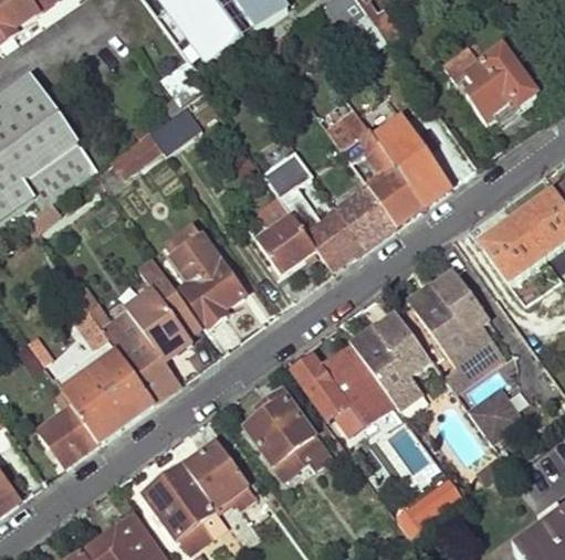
[(0,39),(16,29),(11,23),(43,0),(0,0),(0,39)]
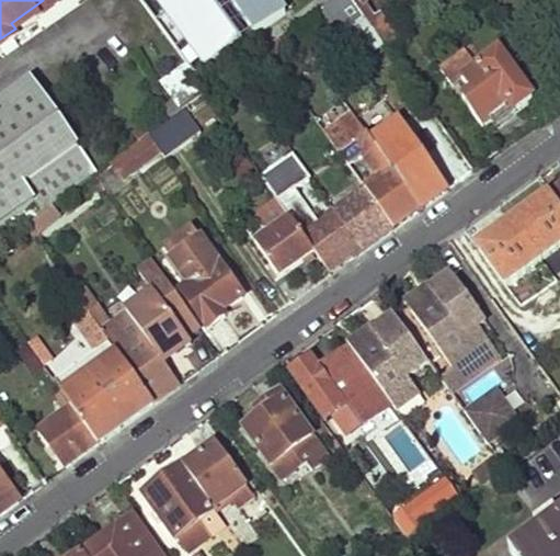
[(145,0),(185,57),(195,70),(292,0),(145,0)]
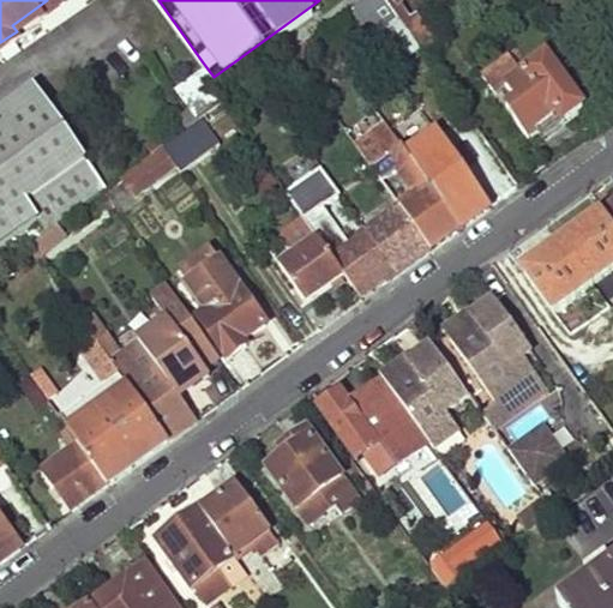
[(353,0),(338,11),(360,38),(398,10),(391,0),(353,0)]
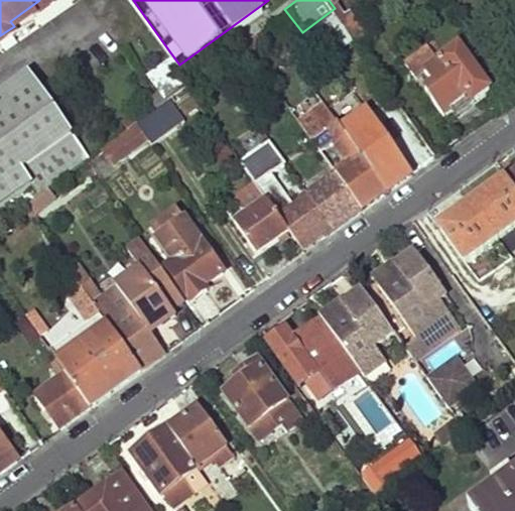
[(329,0),(335,8),(349,28),(355,22),(339,0),(329,0)]
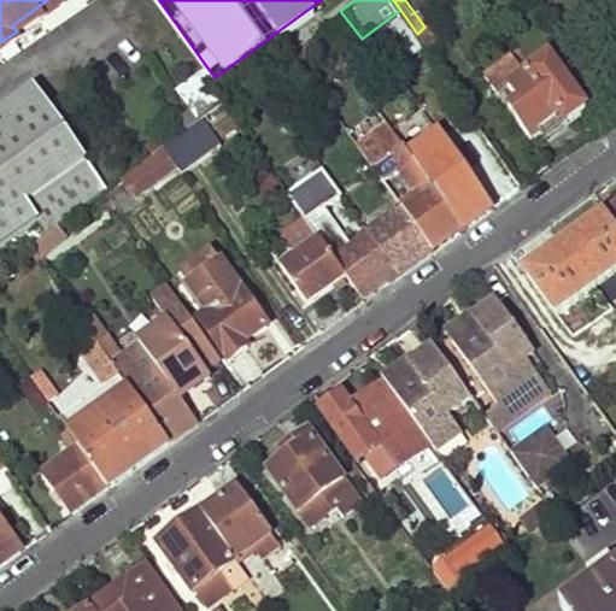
[(424,27),(417,34),(426,46),(433,40),(424,27)]
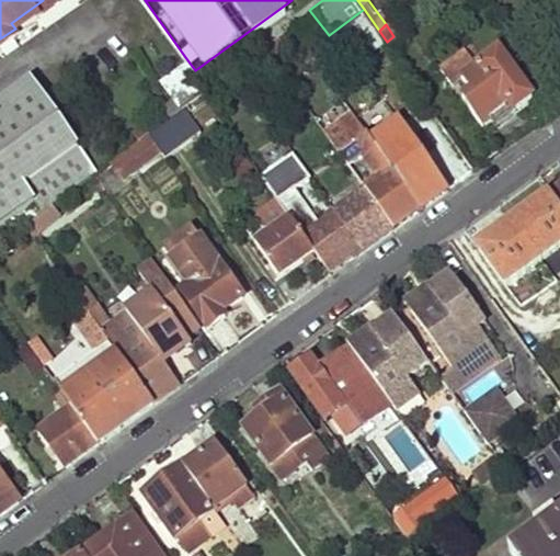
[(500,43),(464,69),(475,86),(463,94),(481,122),(510,102),(514,109),(533,95),(545,114),(559,102),(559,92),(526,46),(521,50),(506,30),(495,38),(500,43)]
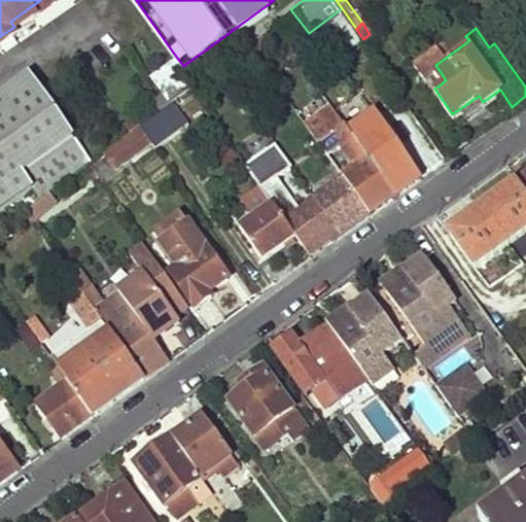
[(194,80),(183,66),(174,54),(150,71),(163,89),(170,98),(174,95),(194,80)]
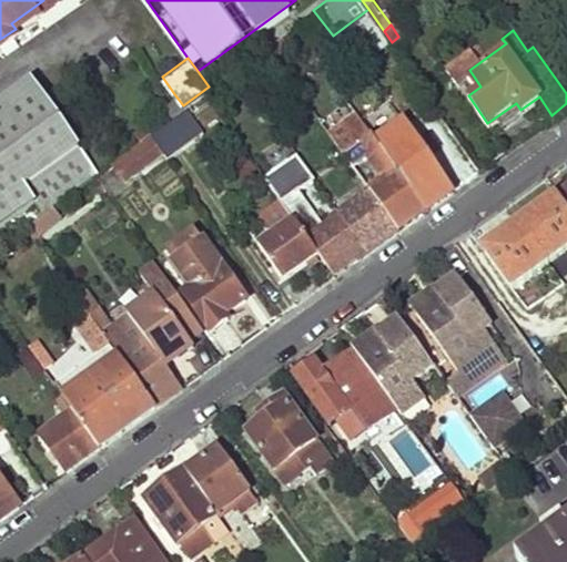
[(97,170),(26,72),(0,90),(0,218),(33,194),(43,208),(93,172),(97,170)]
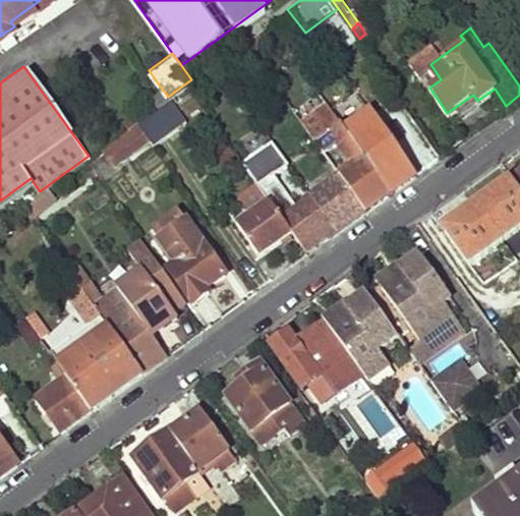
[(308,72),(284,92),(329,155),(339,148),(350,163),(339,170),(365,208),(391,188),(339,116),(308,72)]
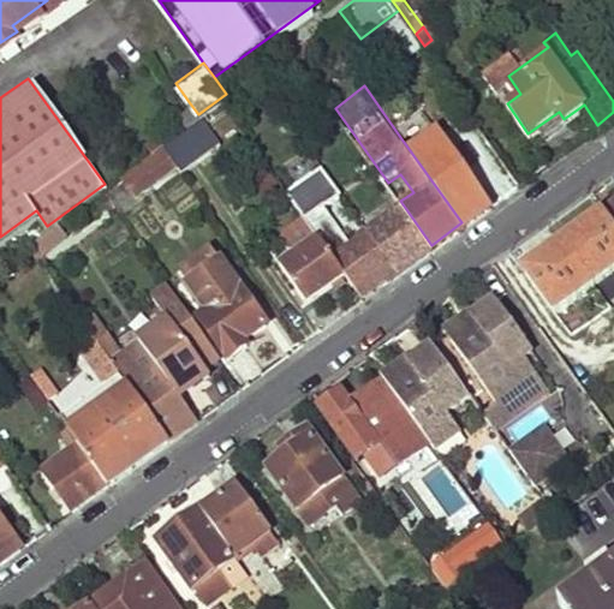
[(198,114),(190,103),(171,115),(180,129),(198,114)]
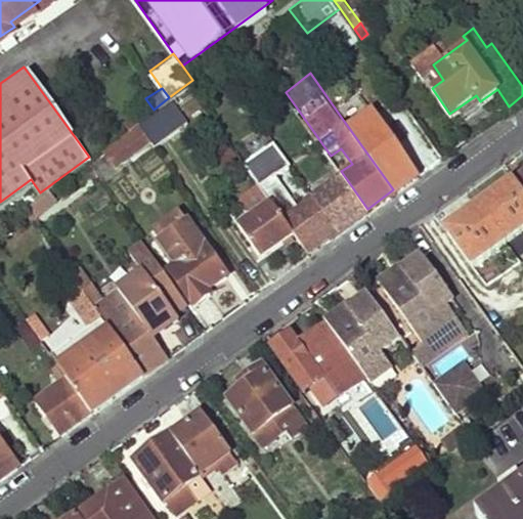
[(190,117),(173,94),(169,97),(154,110),(139,120),(141,122),(153,140),(155,142),(190,117)]
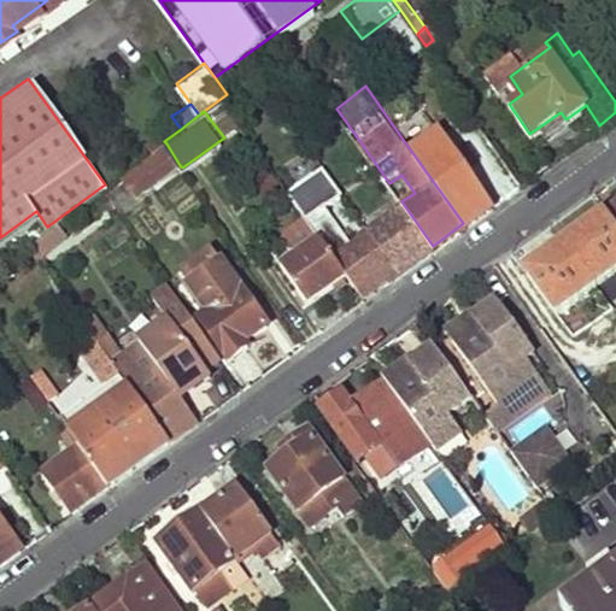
[(429,117),(402,137),(463,223),(492,203),(429,117)]
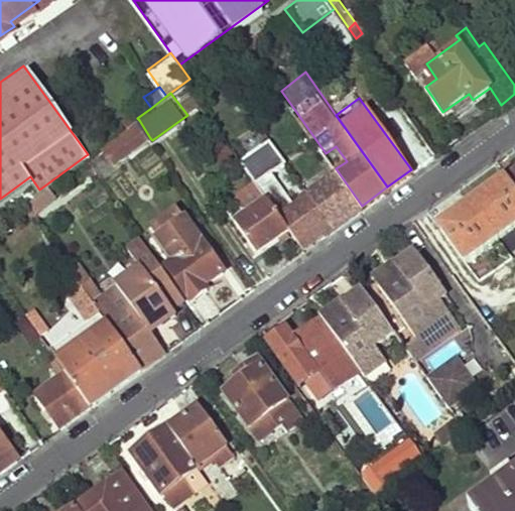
[(139,120),(104,146),(116,161),(150,138),(139,120)]
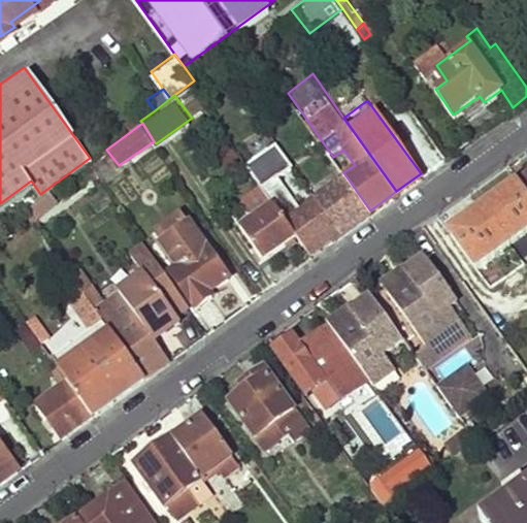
[(343,172),(315,194),(341,231),(370,210),(343,172)]
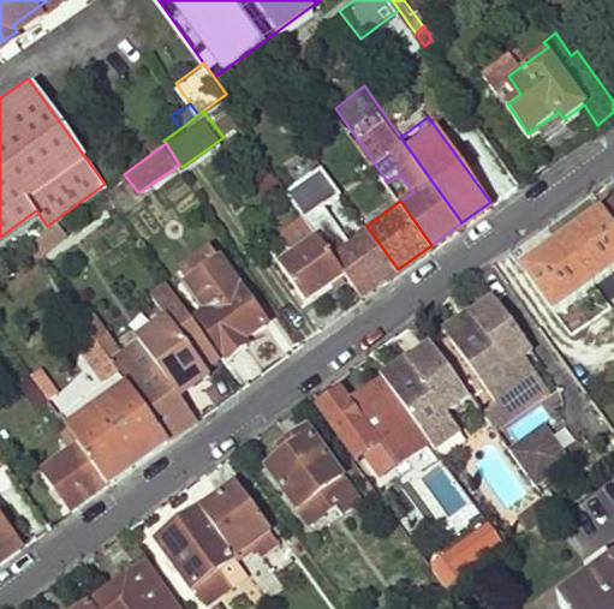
[(323,203),(307,215),(317,231),(345,269),(362,293),(387,274),(388,276),(398,269),(367,226),(349,239),(323,203)]
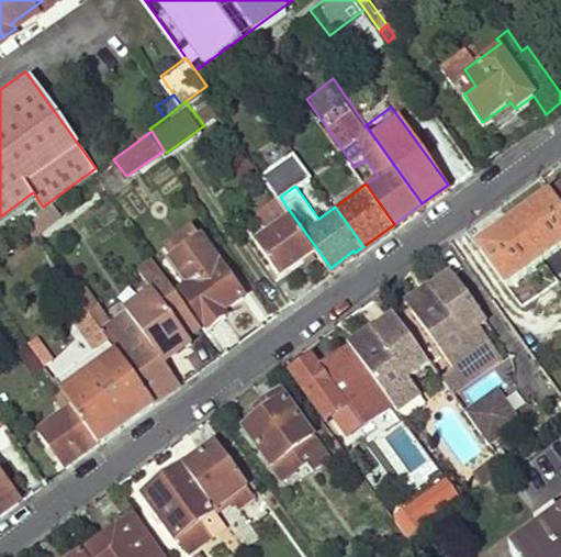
[(560,186),(550,193),(560,208),(560,186)]
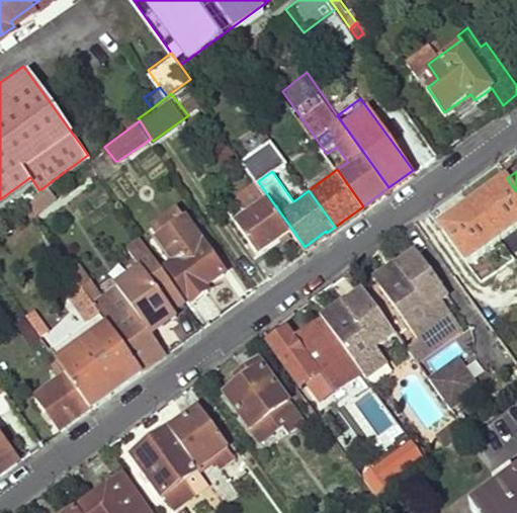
[(516,191),(507,178),(441,227),(467,261),(516,225),(516,191)]
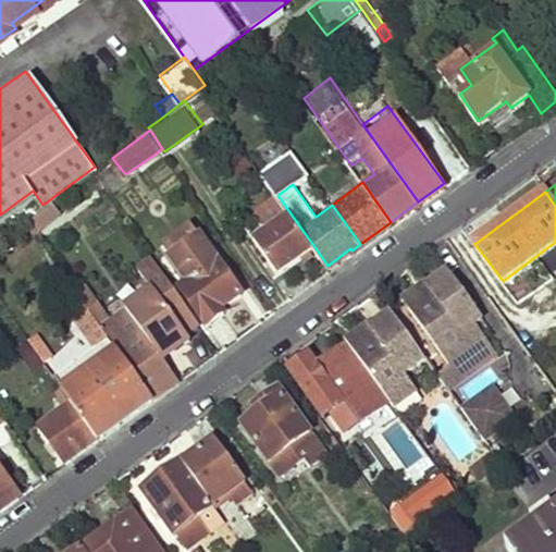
[(287,209),(278,195),(276,193),(252,209),(263,227),(249,236),(274,271),(286,262),(312,244),(287,209)]
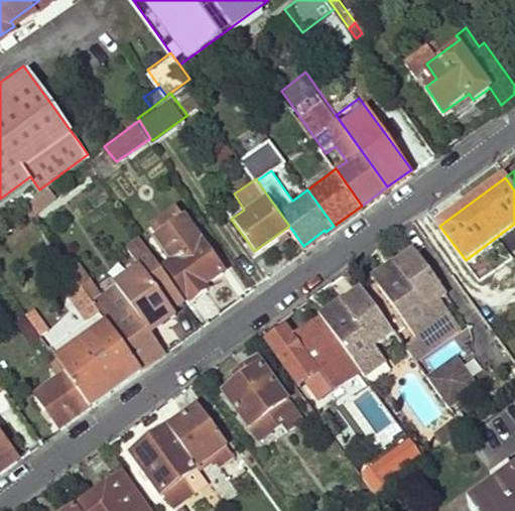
[(56,201),(49,190),(28,206),(35,216),(56,201)]
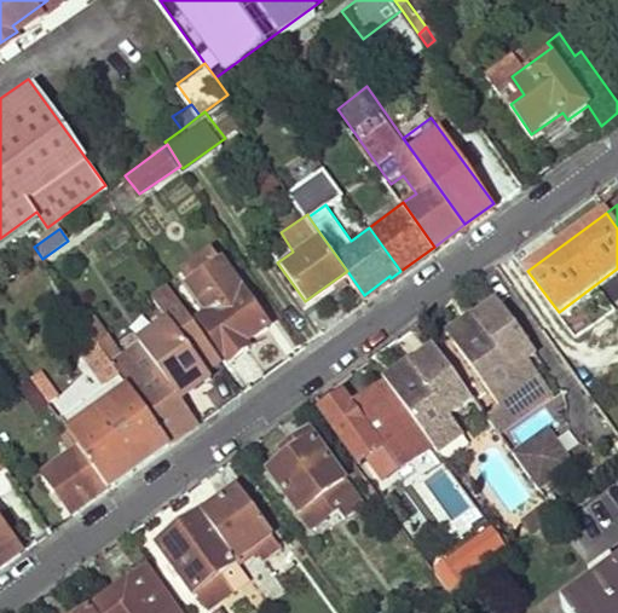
[(293,252),(281,232),(264,244),(277,262),(293,252)]
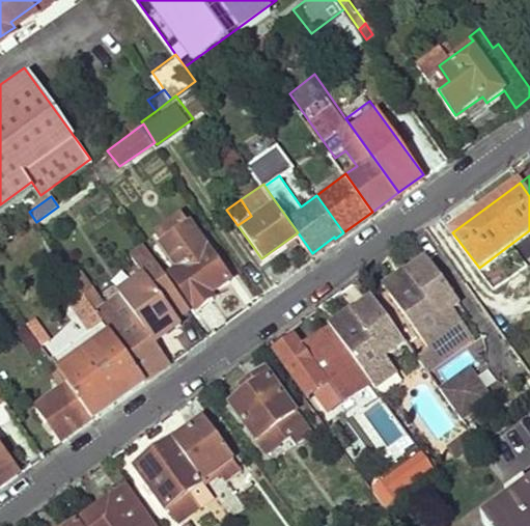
[(194,219),(163,241),(178,264),(170,269),(197,308),(223,289),(220,285),(232,276),(194,219)]
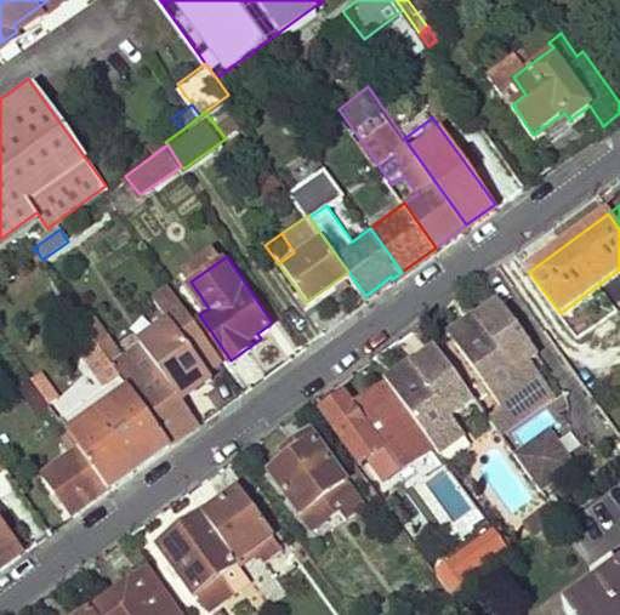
[(478,323),(453,341),(500,406),(522,392),(540,377),(527,358),(535,352),(496,299),(475,315),(473,315),(478,323)]
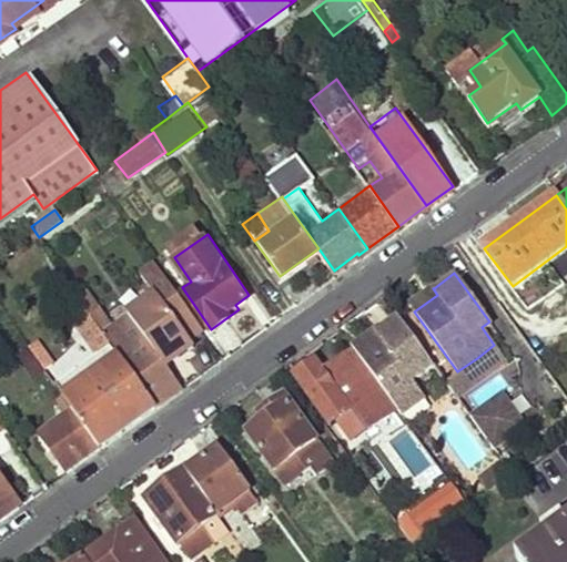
[(89,285),(78,294),(87,306),(112,341),(120,353),(155,402),(181,384),(145,336),(131,345),(89,285)]
